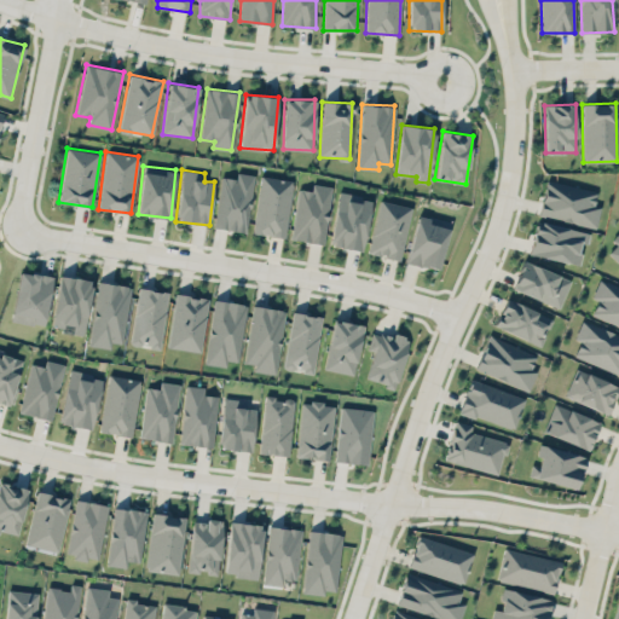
[(254,174),(236,173),(236,178),(220,177),(215,229),(247,231),(254,174)]
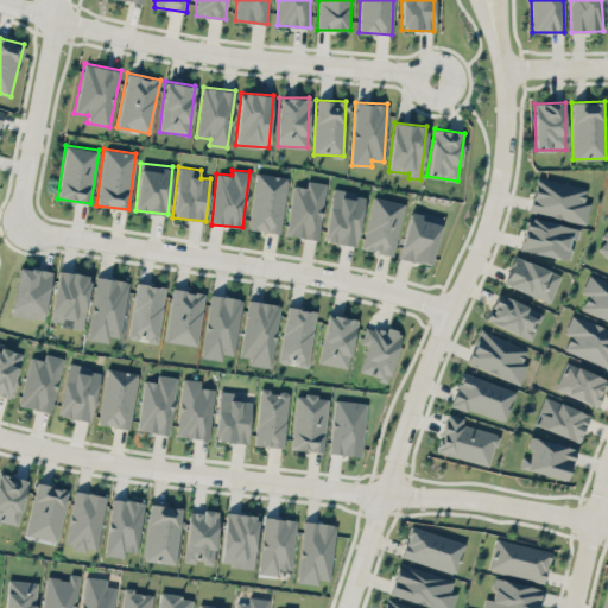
[(247,228),(279,233),(289,177),(257,172),(247,228)]
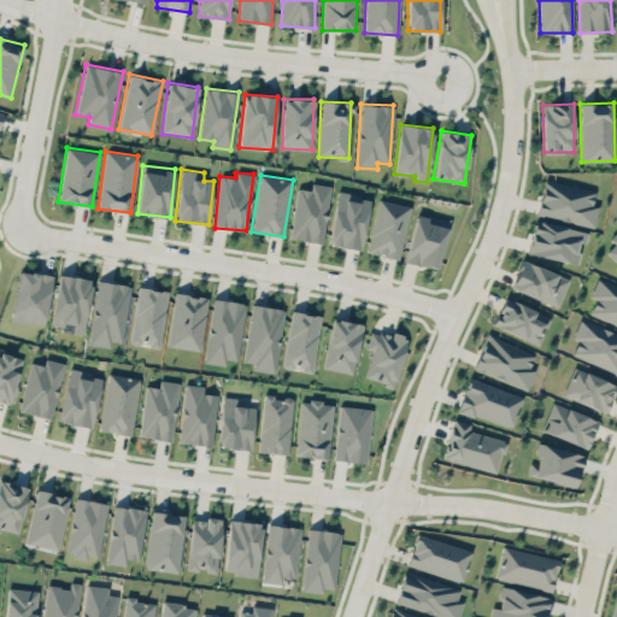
[(536,213),(593,228),(599,205),(592,203),(594,191),(545,178),(536,213)]
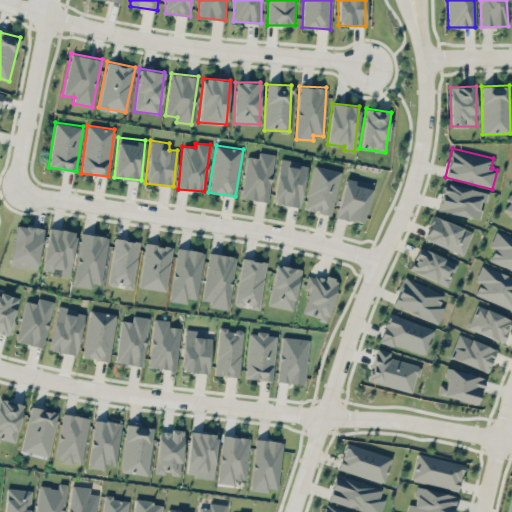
[(246,156),(241,198),(268,201),(274,154),(258,152),(257,157),(246,156)]
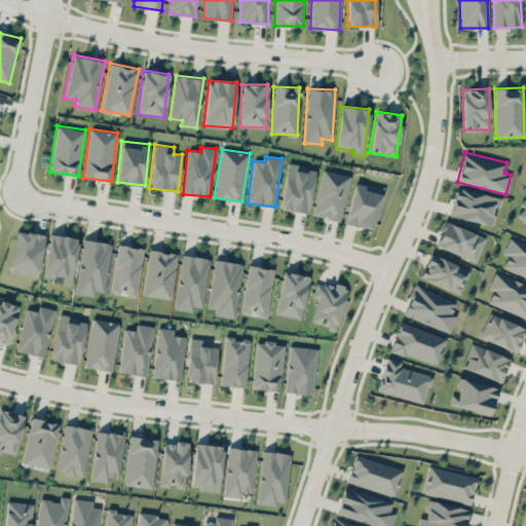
[(279,208),(308,213),(315,167),(288,163),(279,208)]
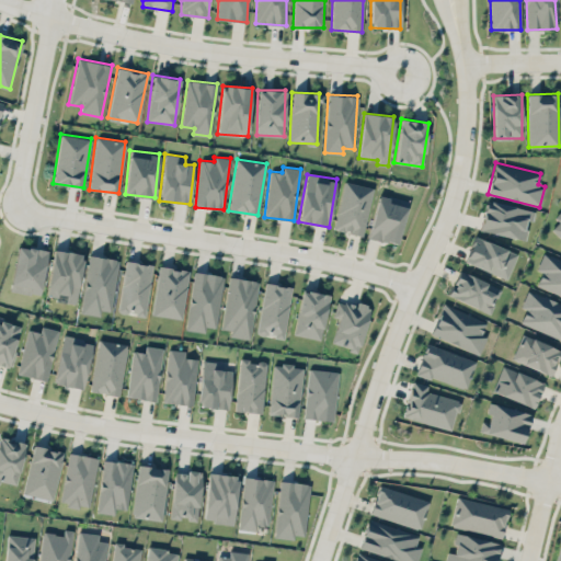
[(333,229),(363,235),(371,186),(343,181),(333,229)]
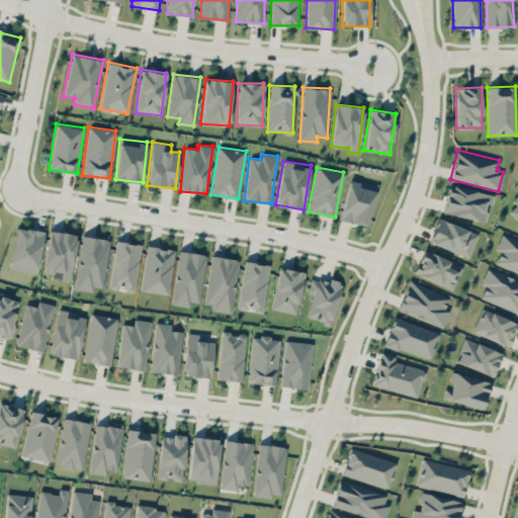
[(376,185),(349,178),(339,219),(367,226),(376,185)]
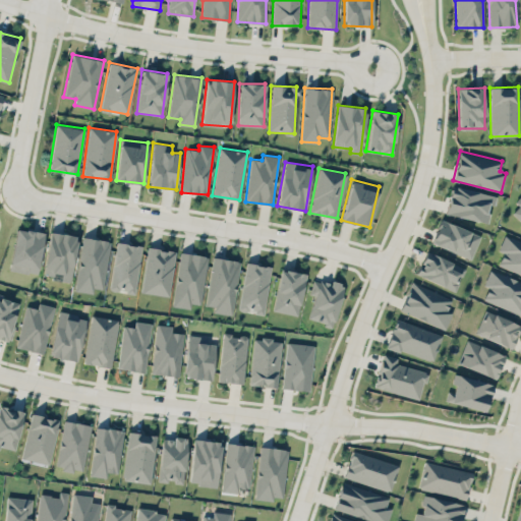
[(445,214),(486,222),(489,204),(495,205),(497,195),(451,186),(445,214)]
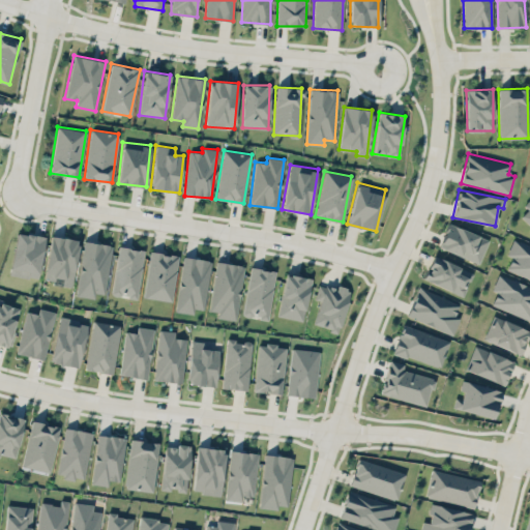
[(529,201),(518,213),(529,225),(529,201)]
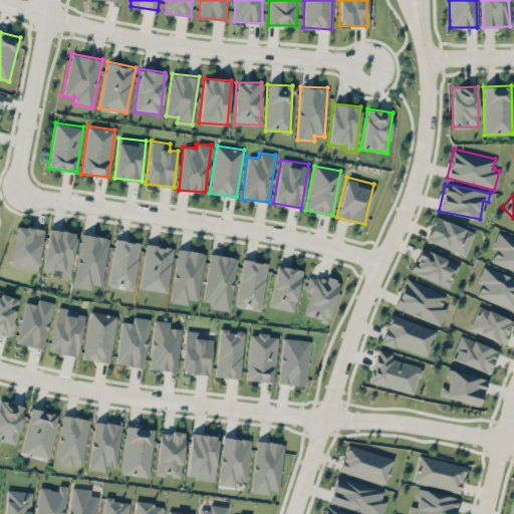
[(464,255),(474,232),(435,216),(426,239),(464,255)]
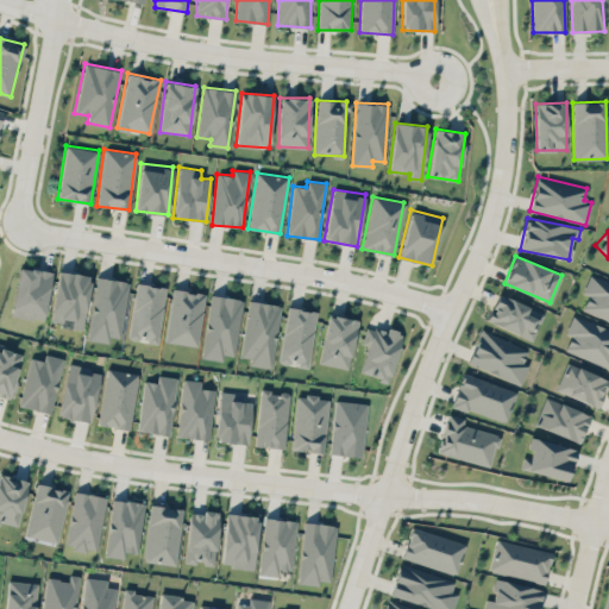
[(52,272),(19,267),(10,314),(43,320),(52,272)]
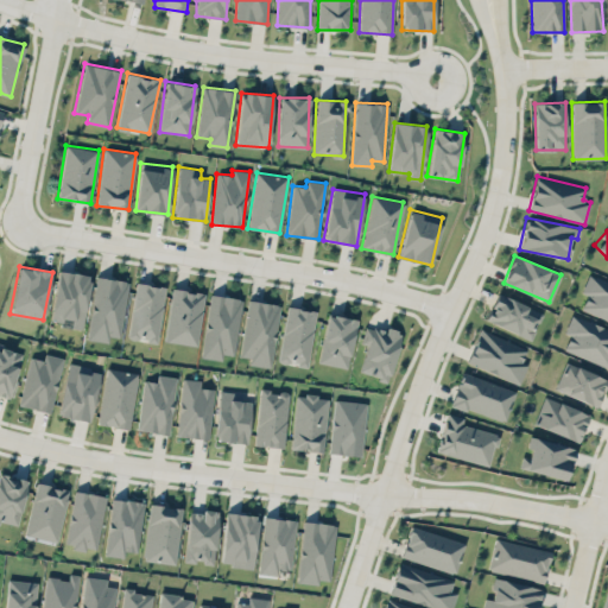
[(81,328),(92,276),(59,270),(49,322),(81,328)]
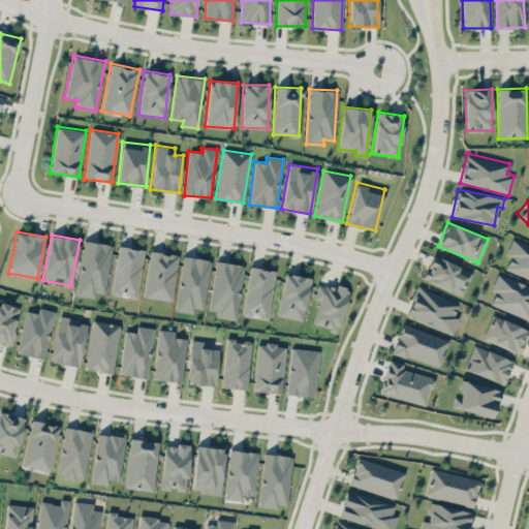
[(505,270),(528,278),(528,244),(511,238),(505,254),(510,256),(505,270)]
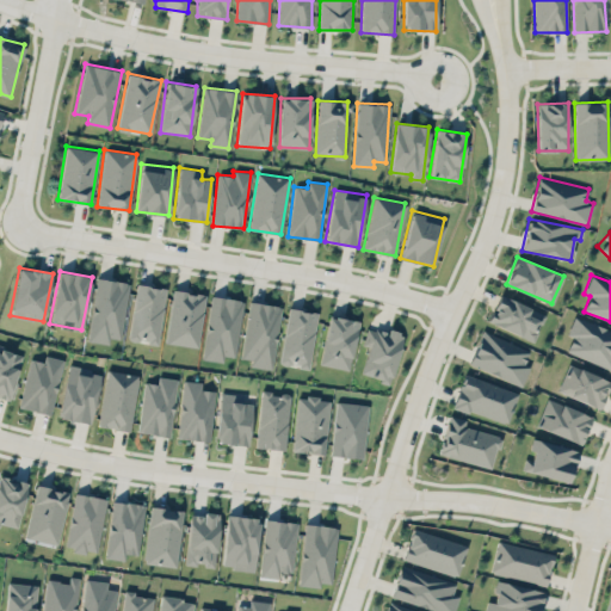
[(109,344),(109,337),(122,338),(129,282),(96,278),(88,341),(109,344)]
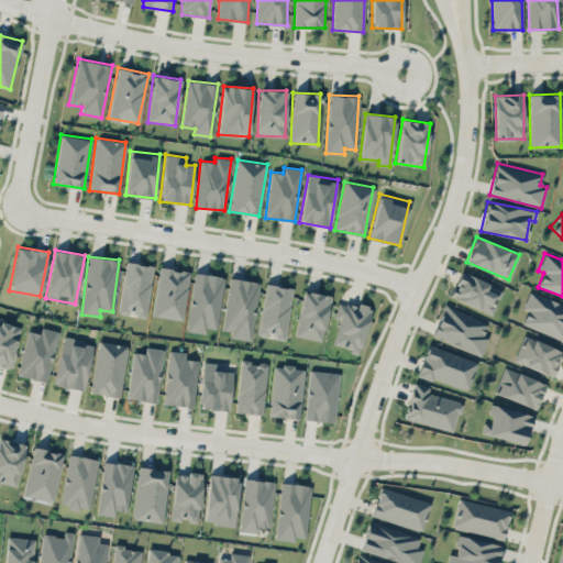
[(145,317),(153,265),(125,261),(118,312),(145,317)]
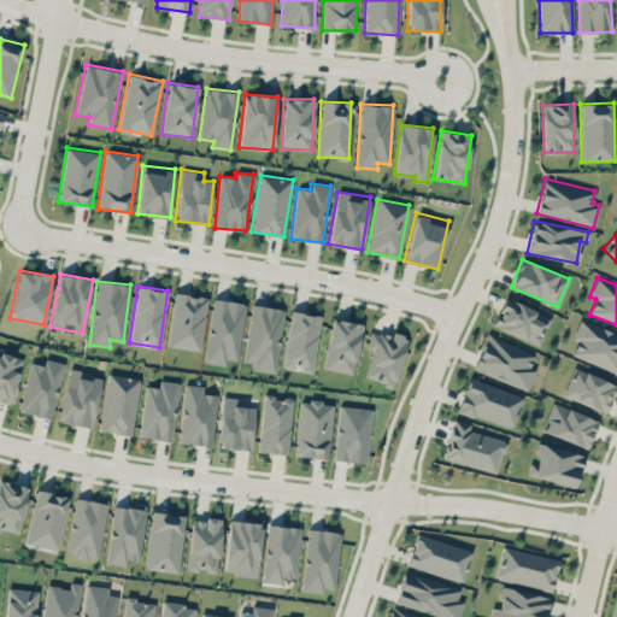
[(207,297),(175,292),(166,346),(200,351),(207,297)]
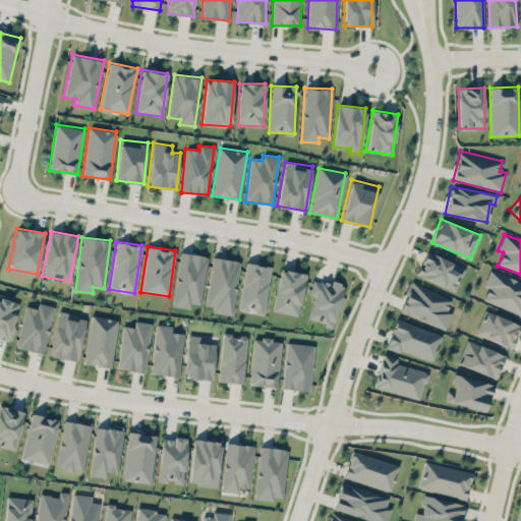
[(201,304),(207,255),(178,252),(173,306),(189,308),(190,302),(201,304)]
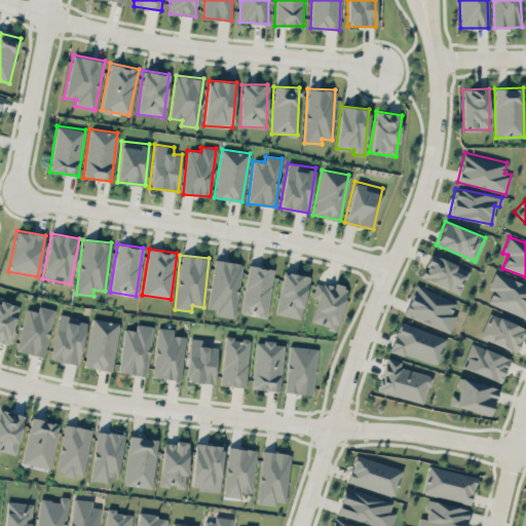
[(461,292),(468,267),(428,255),(421,279),(461,292)]
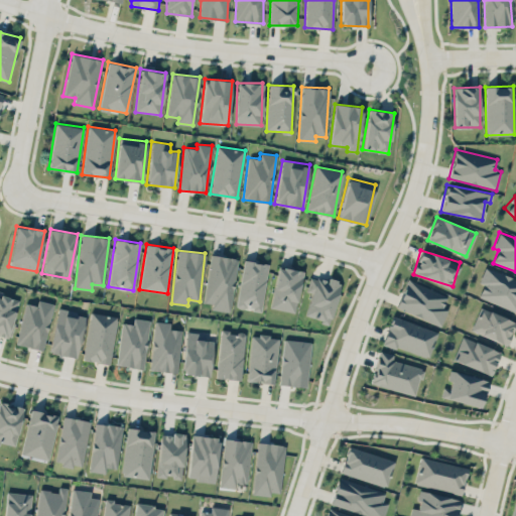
[(238,258),(211,254),(203,301),(213,303),(212,309),(230,311),(238,258)]
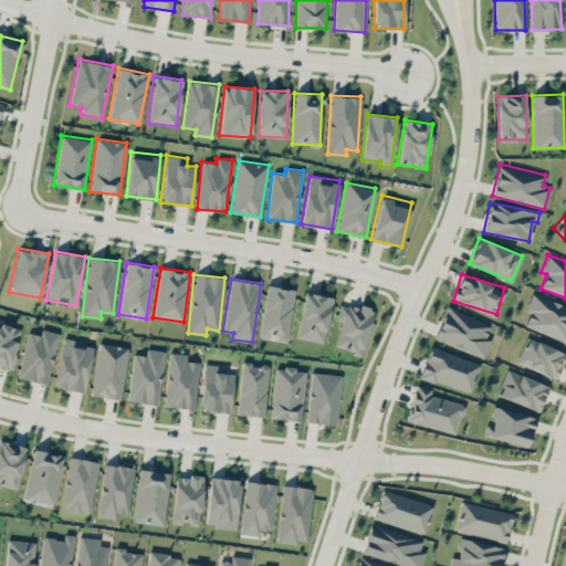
[(293,289),(265,285),(260,337),(287,341),(293,289)]
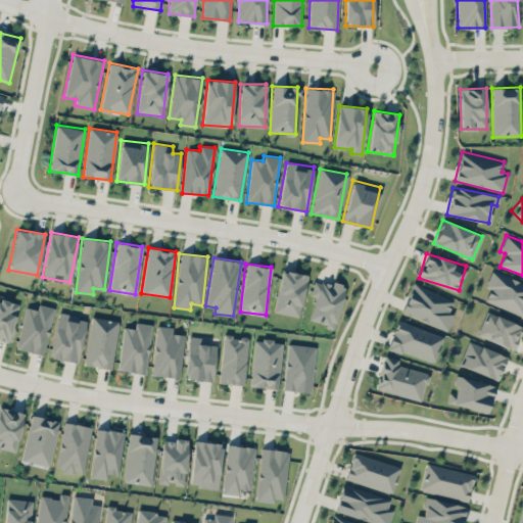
[(273,311),(298,317),(307,276),(283,270),(273,311)]
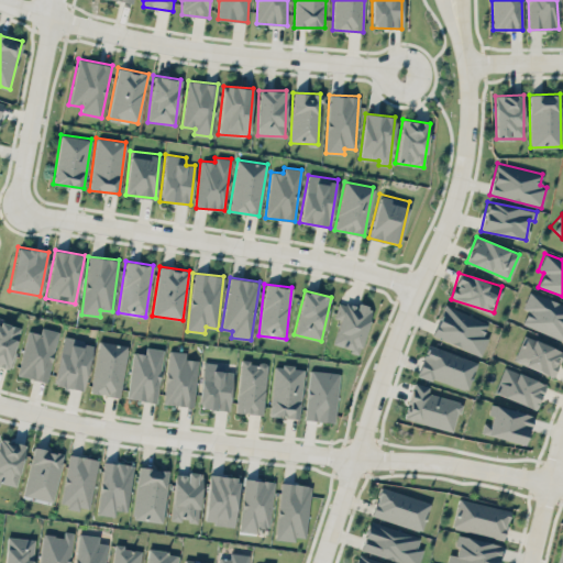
[(562,304),(529,290),(522,308),(528,310),(521,324),(562,341),(562,304)]
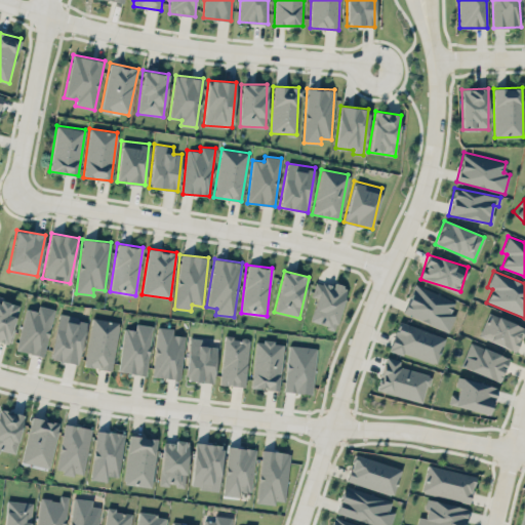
[(347,287),(321,281),(311,321),(335,328),(347,287)]
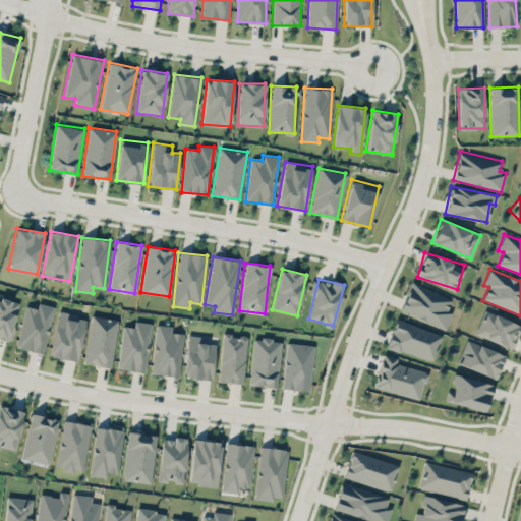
[(447,310),(452,297),(411,282),(400,311),(446,328),(452,312),(447,310)]
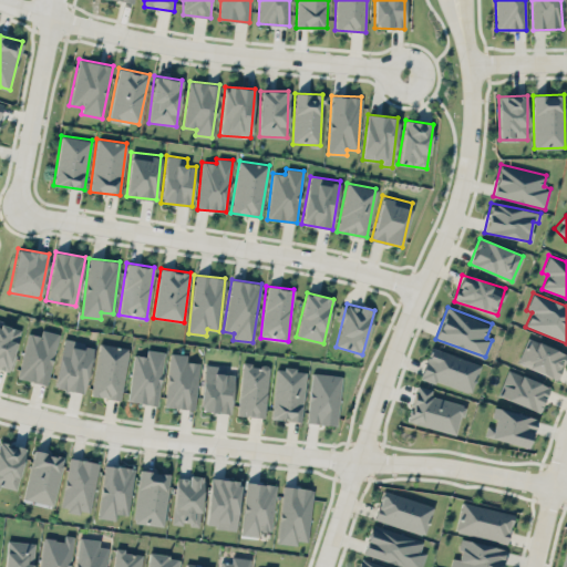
[(0,323),(0,370),(10,372),(21,330),(0,323)]
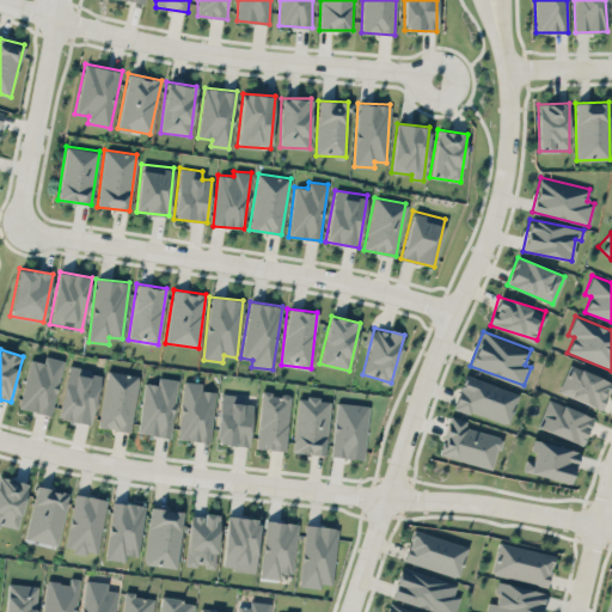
[(63,360),(47,355),(44,362),(30,359),(18,408),(50,415),(63,360)]
